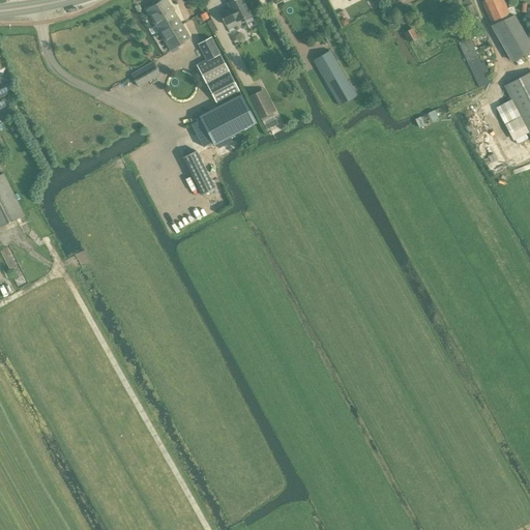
[(189,38),(166,0),(163,0),(146,10),(170,50),(189,38)]
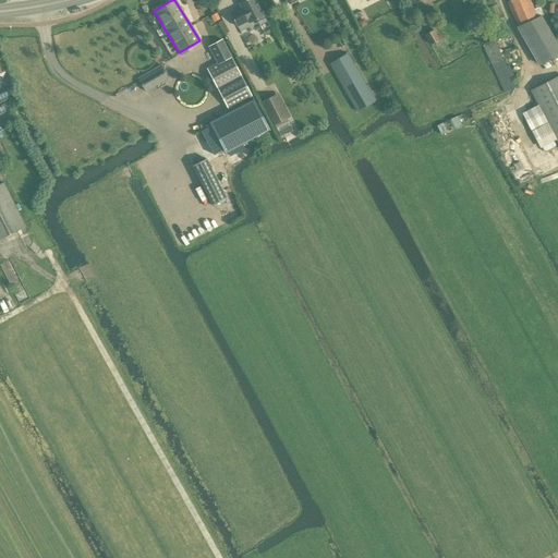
[(243,0),(239,2),(242,9),(230,14),(237,26),(249,21),(250,23),(263,16),(254,0),(243,0)]
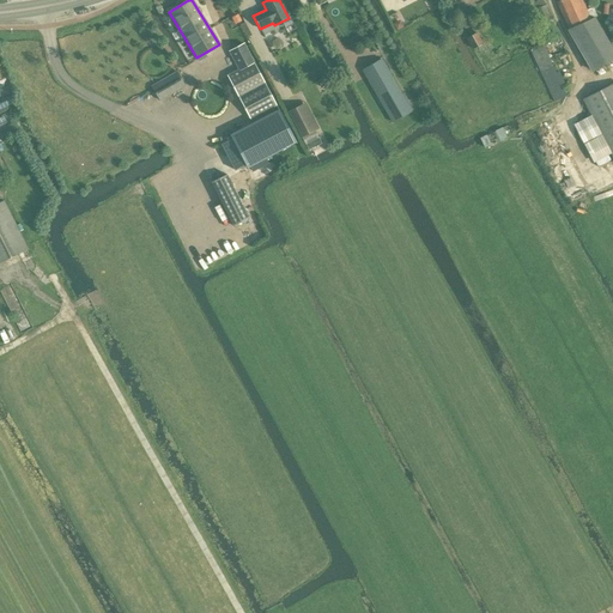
[(560,0),(556,2),(569,30),(590,19),(581,0),(560,0)]
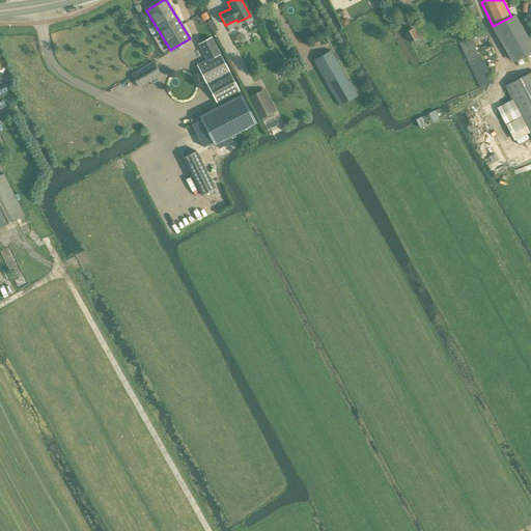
[(511,17),(493,26),(492,26),(513,62),(530,52),(530,45),(514,16),(511,17)]
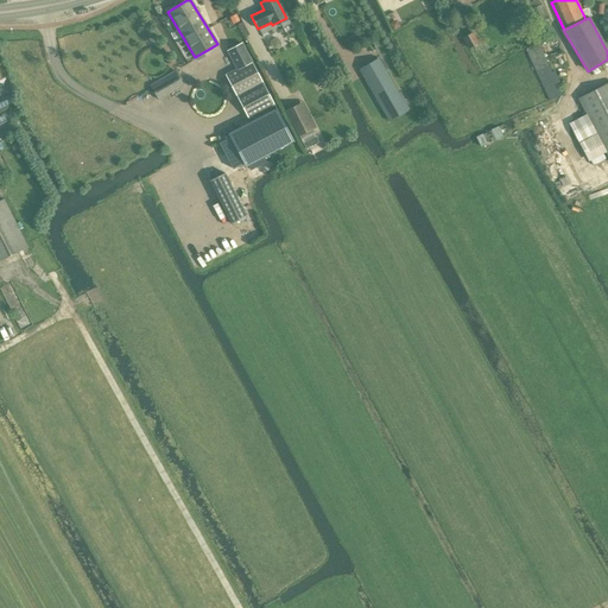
[(473,32),(463,37),(468,49),(479,43),(473,32)]
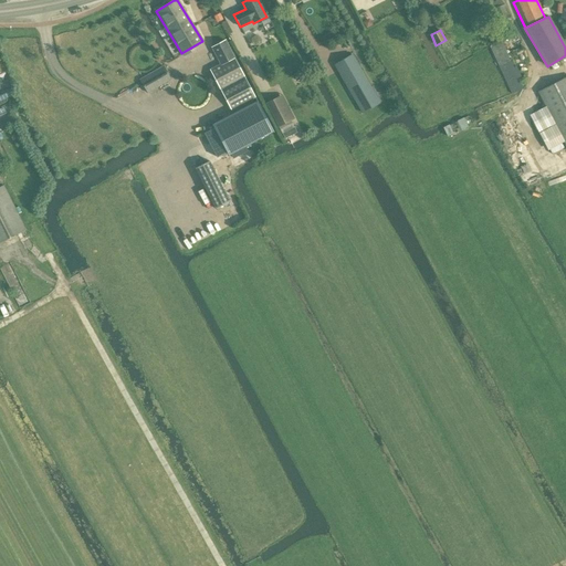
[(230,111),(254,97),(224,41),(211,48),(220,64),(209,70),(230,111)]
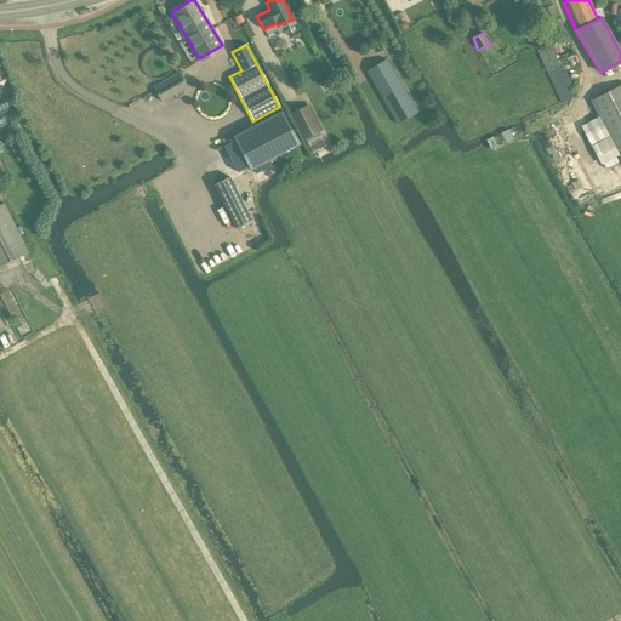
[(537,51),(562,103),(574,97),(568,87),(571,85),(567,73),(563,75),(559,68),(560,67),(550,45),(537,51)]
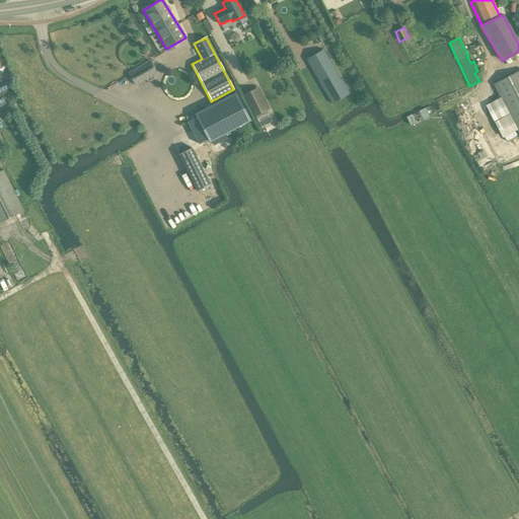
[(322,50),(306,60),(331,103),(348,94),(336,73),(322,50)]
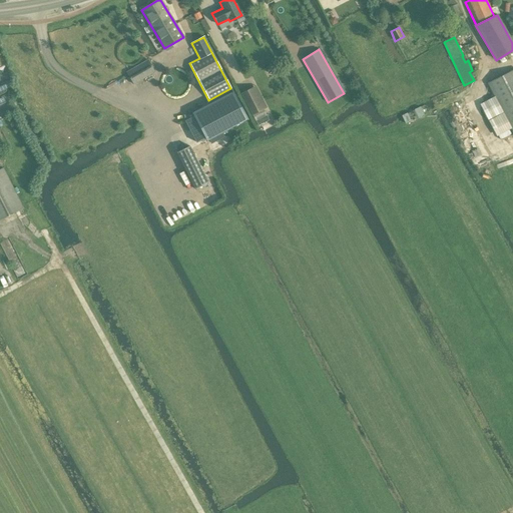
[(134,84),(154,72),(147,60),(127,72),(134,84)]
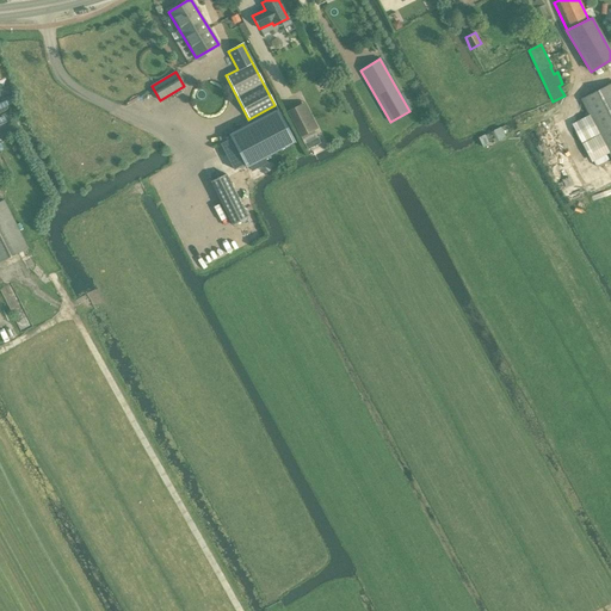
[(610,156),(610,84),(581,99),(610,156)]
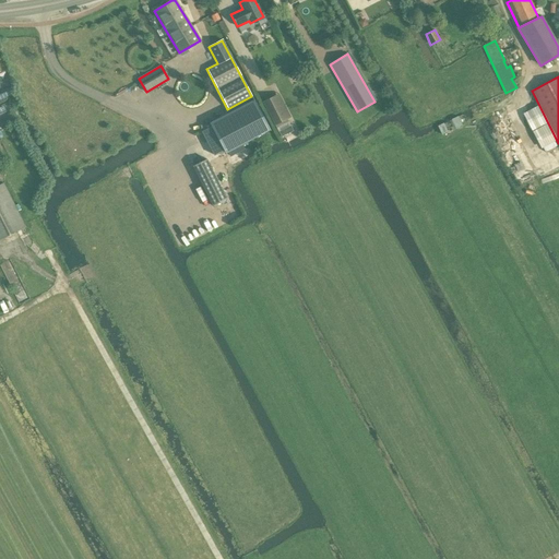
[(0,99),(13,94),(9,85),(0,88),(0,99)]
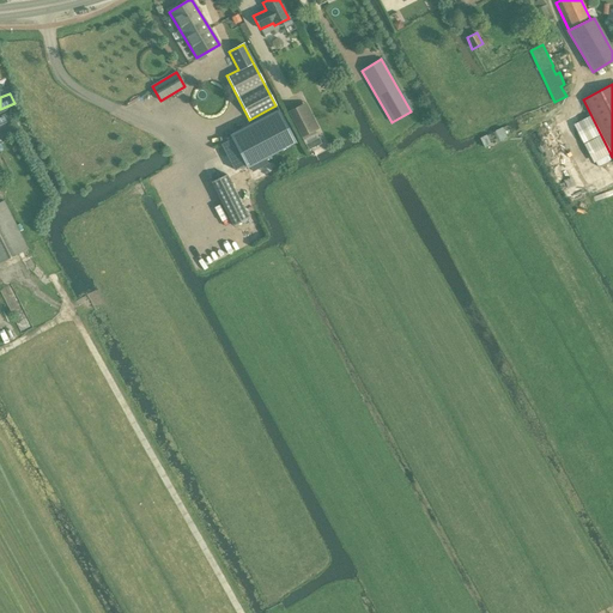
[(319,128),(305,103),(289,111),(302,138),(319,128)]
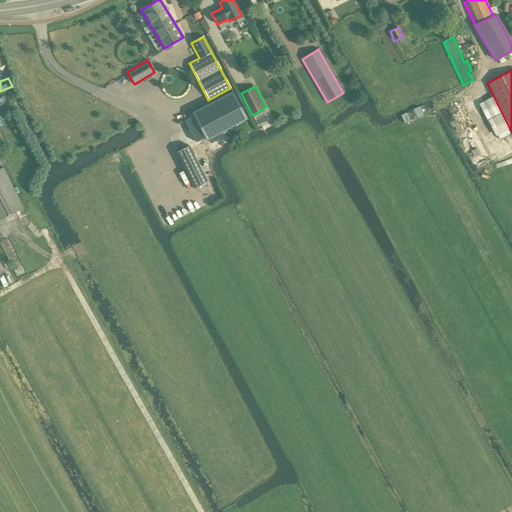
[(193,116),(184,121),(196,143),(205,139),(206,140),(247,119),(234,94),(193,116)]
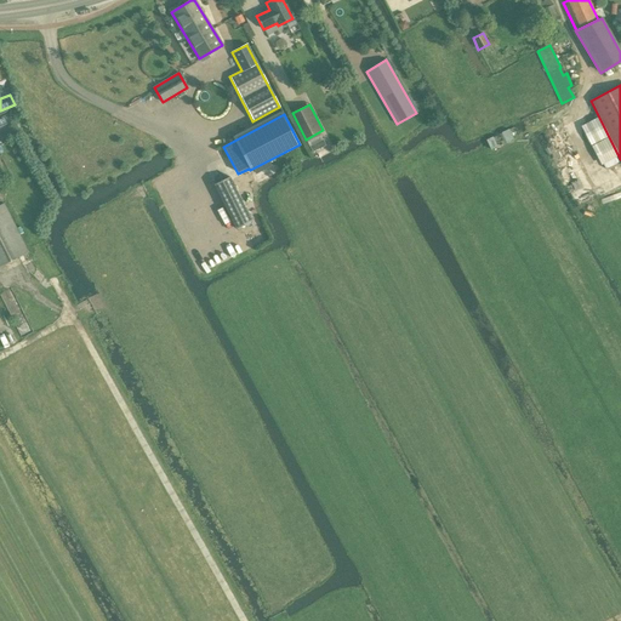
[(0,125),(11,121),(9,115),(0,118),(0,125)]
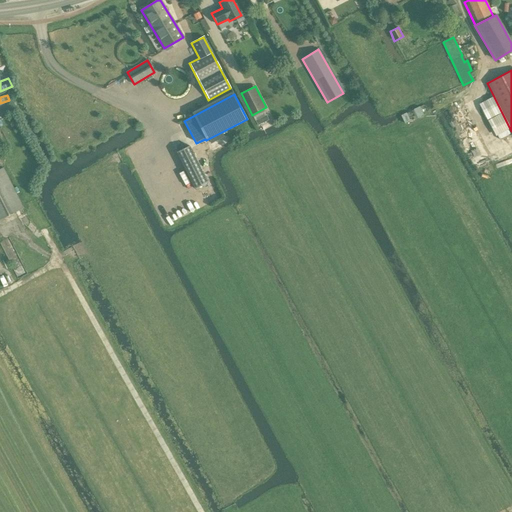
[(176,152),(194,188),(206,182),(188,145),(176,152)]
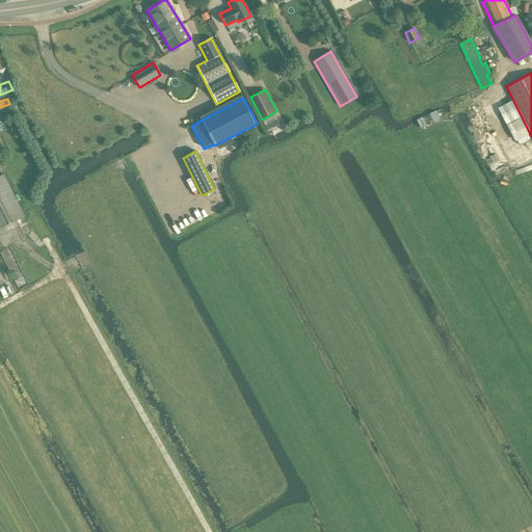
[(0,228),(24,216),(3,175),(0,176),(0,228)]
